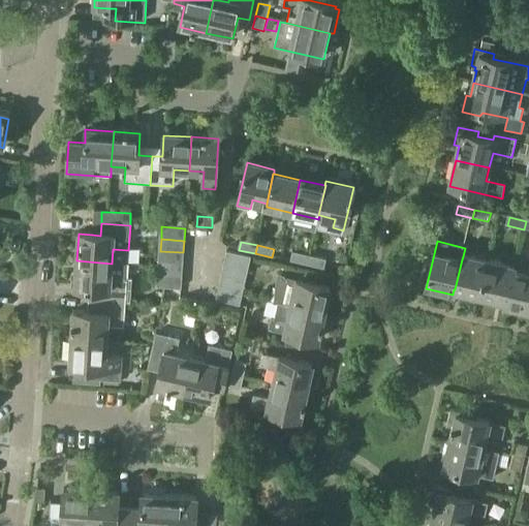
[(159,264),(182,265),(183,252),(160,251),(159,264)]
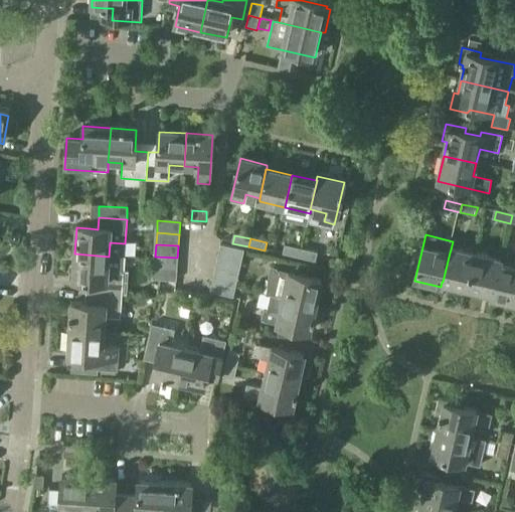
[(244,251),(221,246),(220,245),(218,257),(241,262),(244,251)]
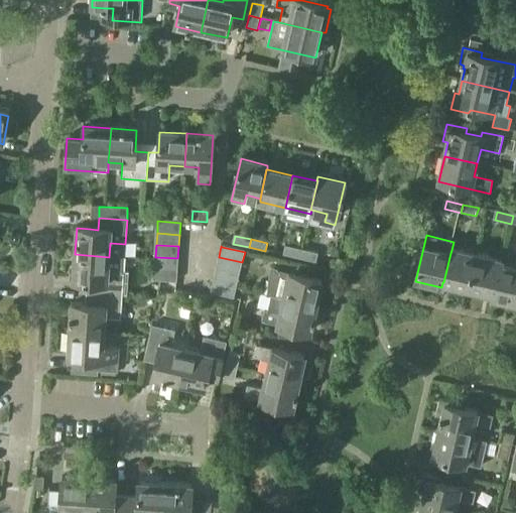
[(300,259),(301,251),(286,247),(284,255),(300,259)]
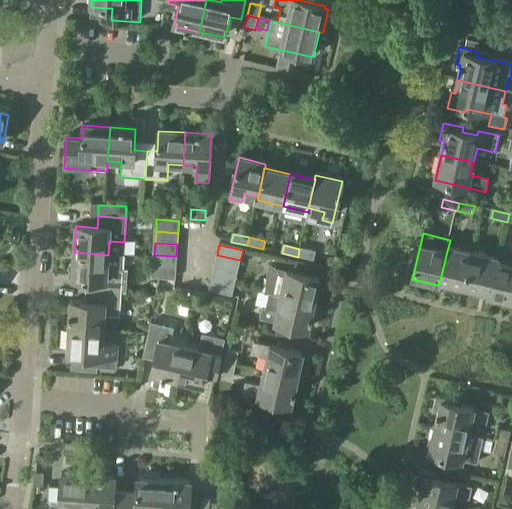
[(448,248),(447,251),(440,280),(465,286),(473,254),(448,248)]
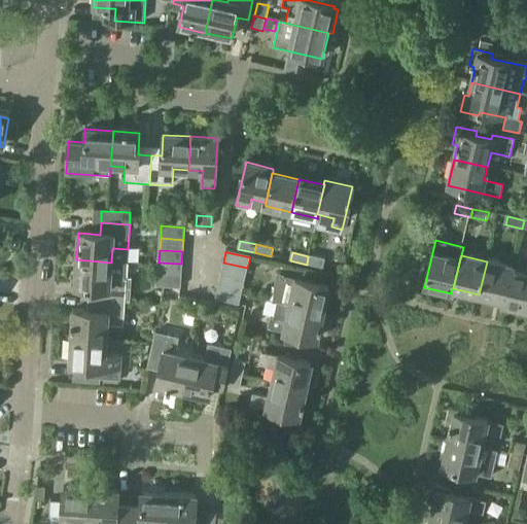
[(323,268),(325,259),(308,256),(307,265),(323,268)]
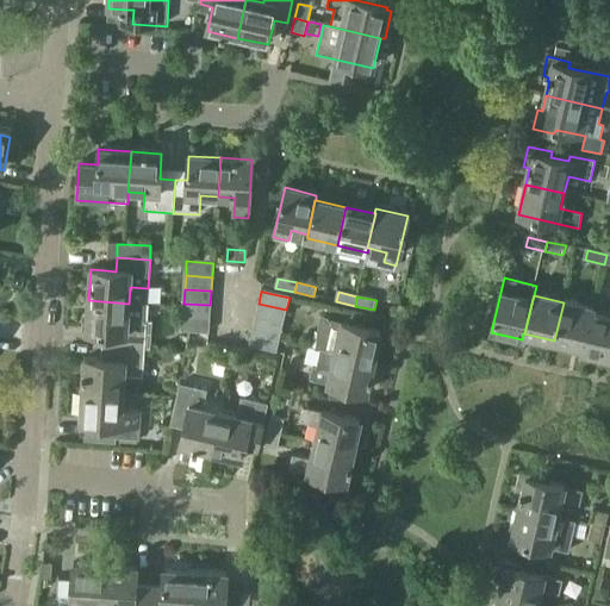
[(104,333),(112,335),(111,348),(144,350),(145,323),(128,322),(129,304),(88,300),(87,332),(104,333)]
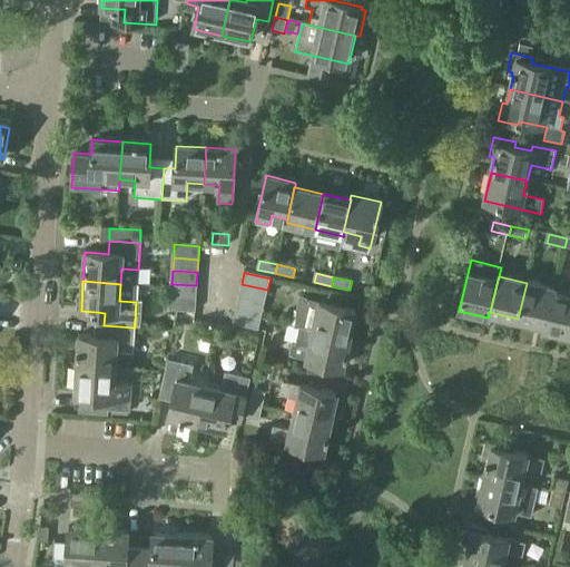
[(553,292),(554,289),(527,283),(518,319),(544,325),(546,326),(553,292)]
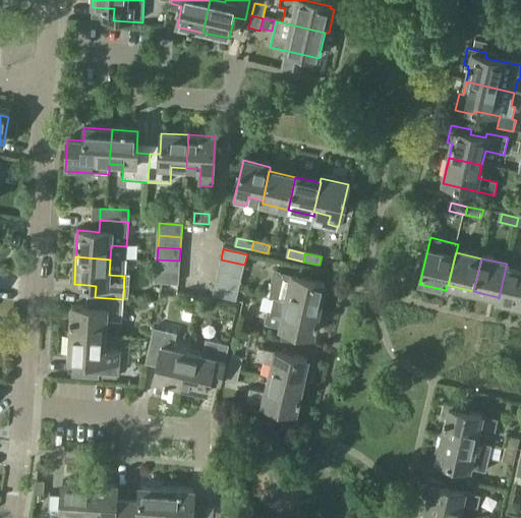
[(157,272),(178,273),(179,261),(157,260),(157,272)]
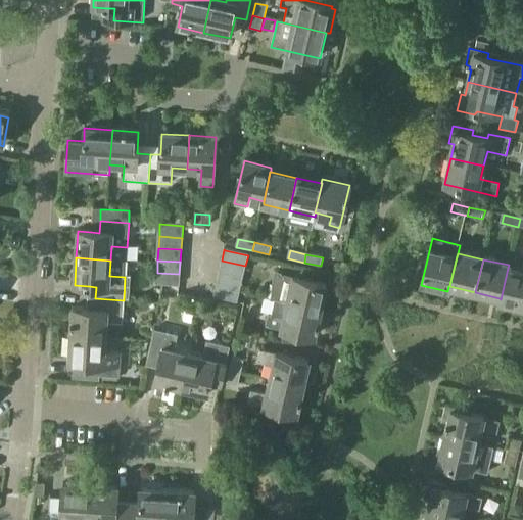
[(219,273),(242,278),(245,266),(222,261),(219,273)]
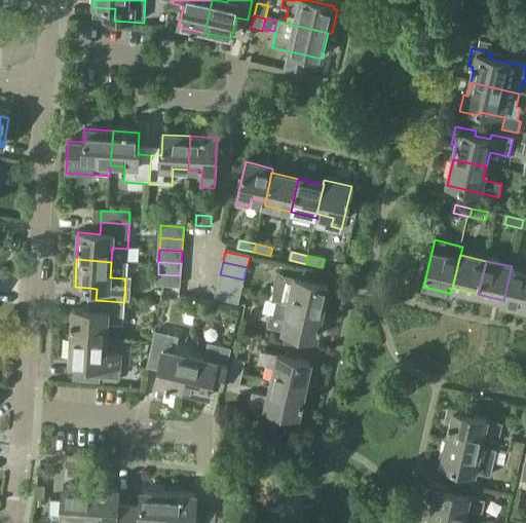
[(525,271),(525,273),(511,269),(503,301),(502,300),(501,304),(525,309),(525,271)]
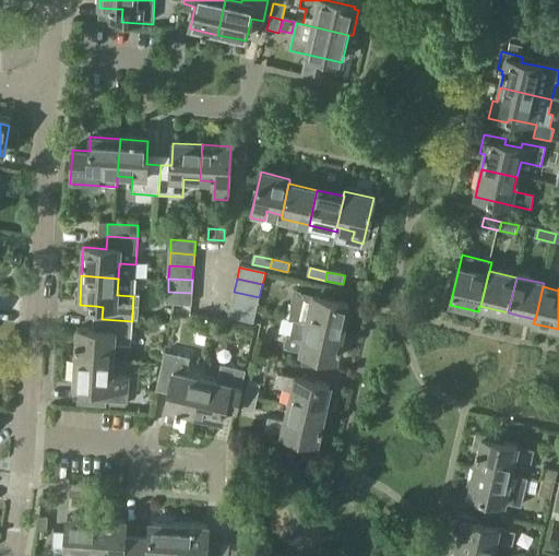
[(175,305),(190,306),(191,293),(168,292),(167,305),(175,305)]
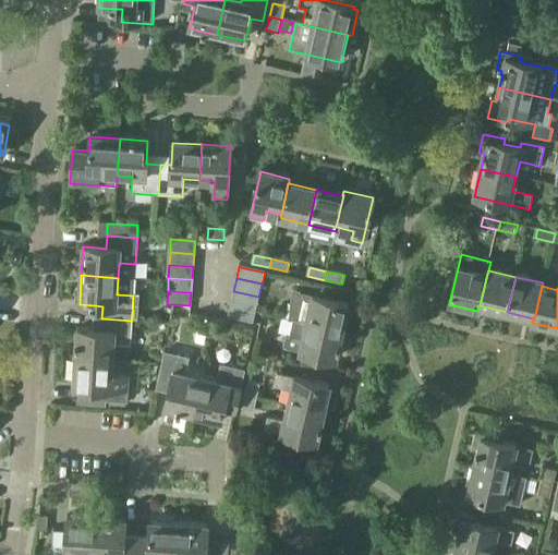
[(230,304),(255,310),(258,297),(233,291),(230,304)]
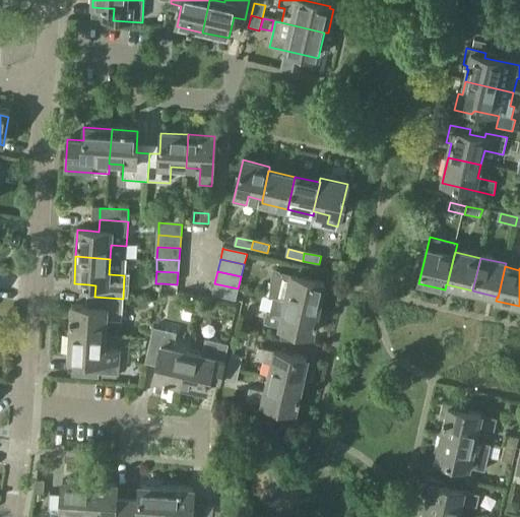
[(275,273),(270,299),(319,311),(325,284),(275,273)]
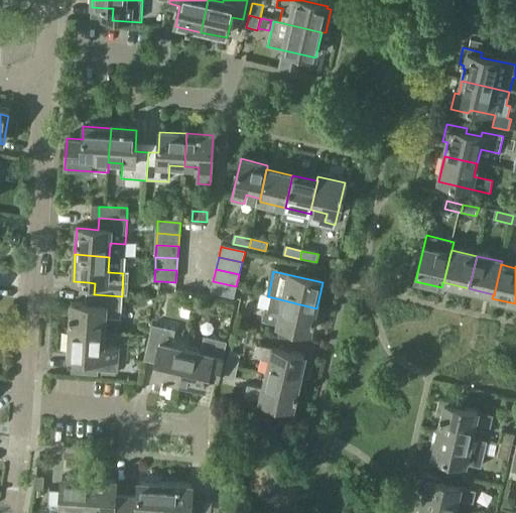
[(210,292),(234,298),(236,288),(236,286),(213,281),(210,292)]
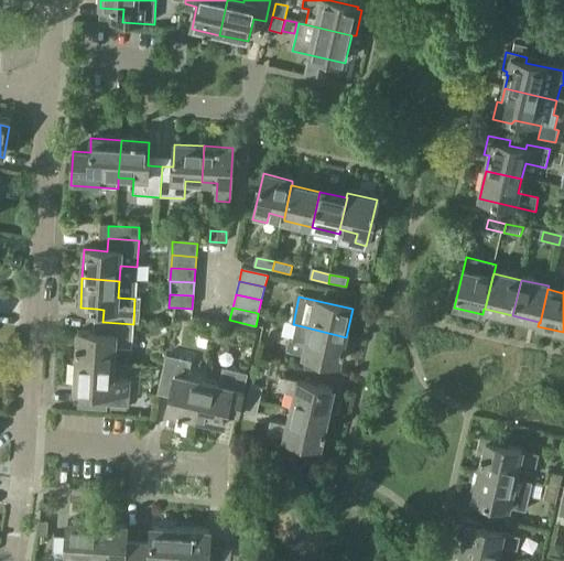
[(94,334),(78,333),(76,363),(114,365),(115,349),(132,349),(133,324),(102,322),(101,335),(94,334)]
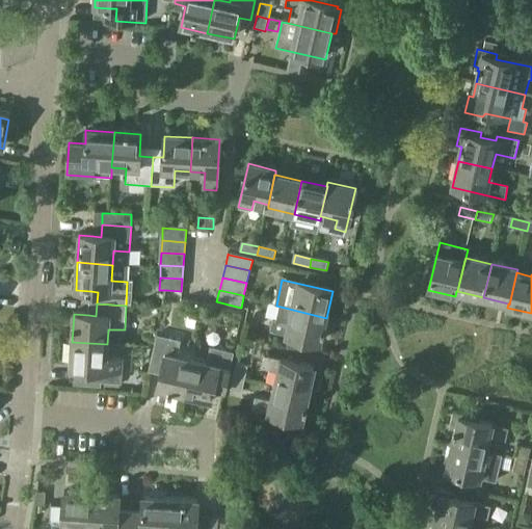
[(276,306),(276,307),(278,307),(275,321),(273,321),(270,334),(320,344),(326,318),(276,306)]
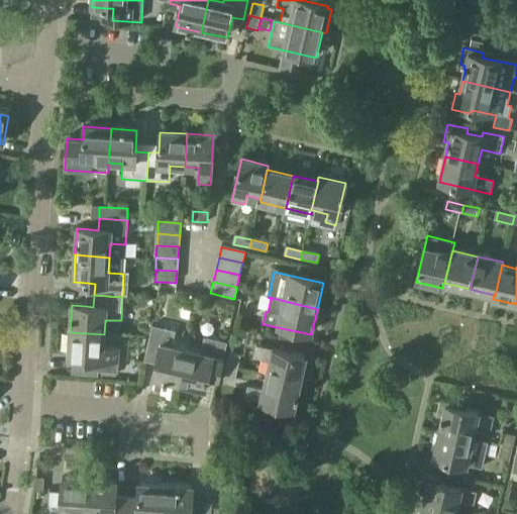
[(176,331),(152,326),(145,354),(158,357),(152,378),(179,384),(186,349),(172,346),(176,331)]
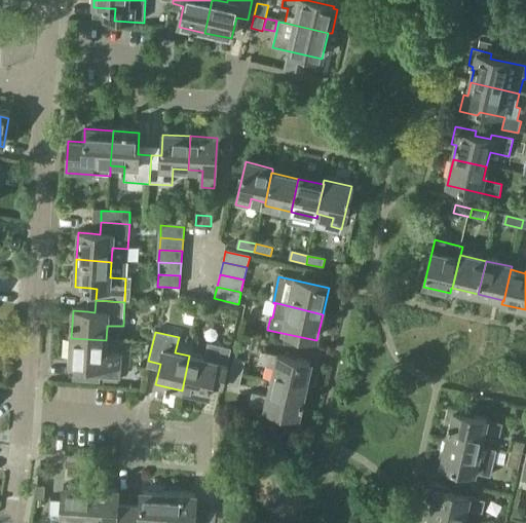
[(69,366),(82,366),(81,378),(90,378),(120,380),(121,357),(105,356),(106,340),(71,338),(69,366)]
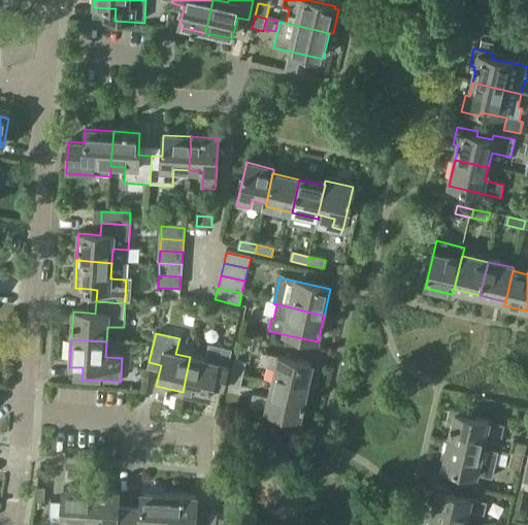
[(190,357),(183,392),(209,398),(211,387),(223,390),(232,351),(208,345),(205,361),(190,357)]
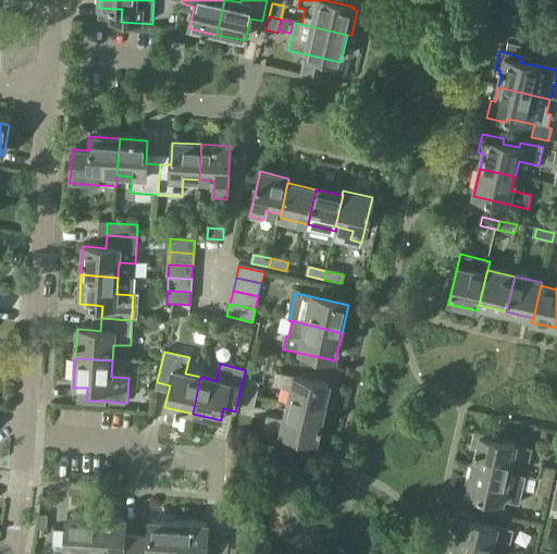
[(287,406),(323,414),(329,386),(276,374),(274,388),(291,391),(287,406)]
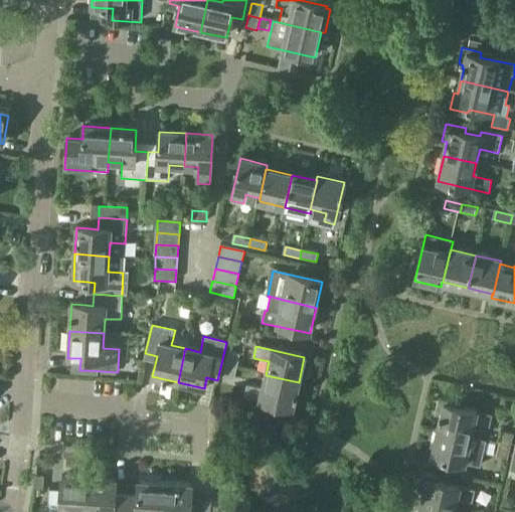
[(237,355),(229,353),(226,366),(238,368),(241,356),(237,355)]
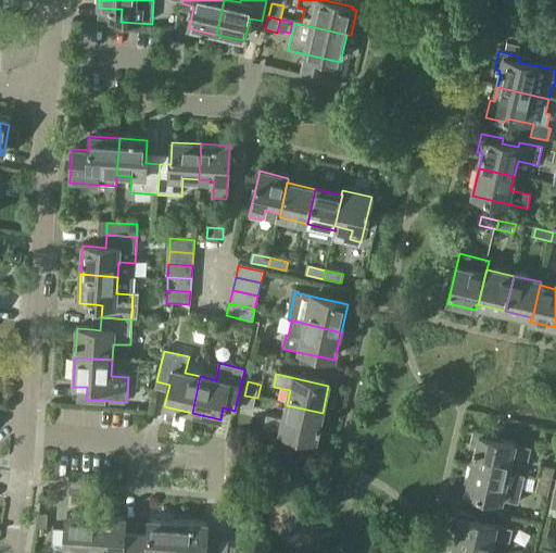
[(241,410),(250,412),(254,413),(257,398),(244,396),(241,410)]
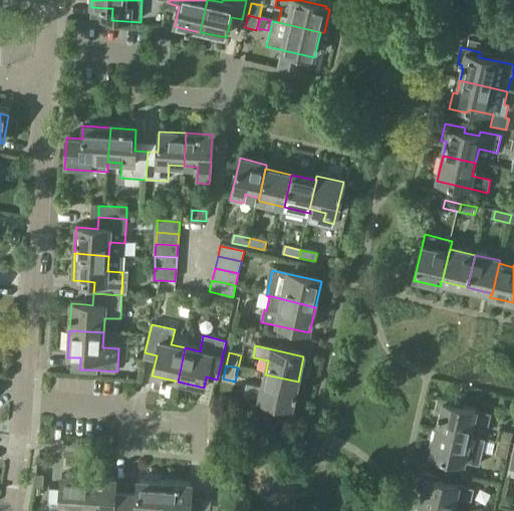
[(247,385),(244,397),(292,407),(298,381),(265,374),(262,389),(247,385)]
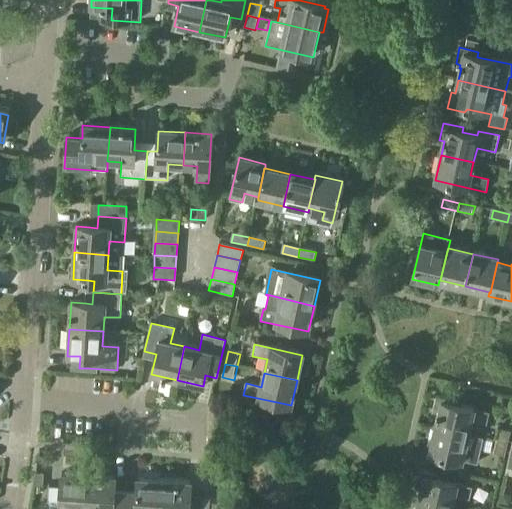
[(489,413),(454,406),(455,401),(436,397),(432,413),(438,414),(435,428),(468,436),(471,422),(486,425),(489,413)]
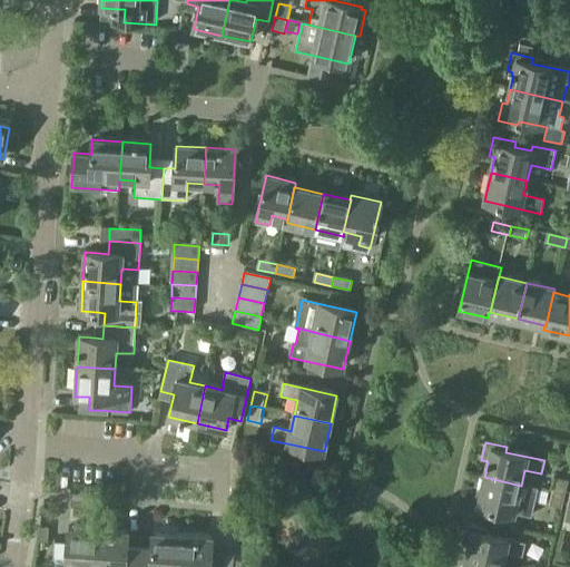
[(478,505),(532,518),(539,490),(521,486),(484,477),(478,505)]
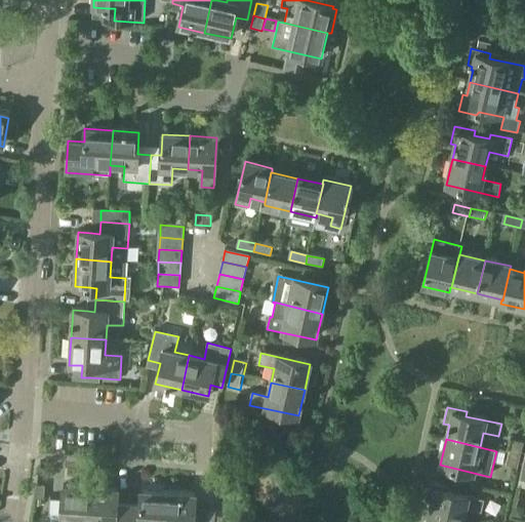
[(511,454),(520,456),(523,443),(516,442),(513,441),(511,454)]
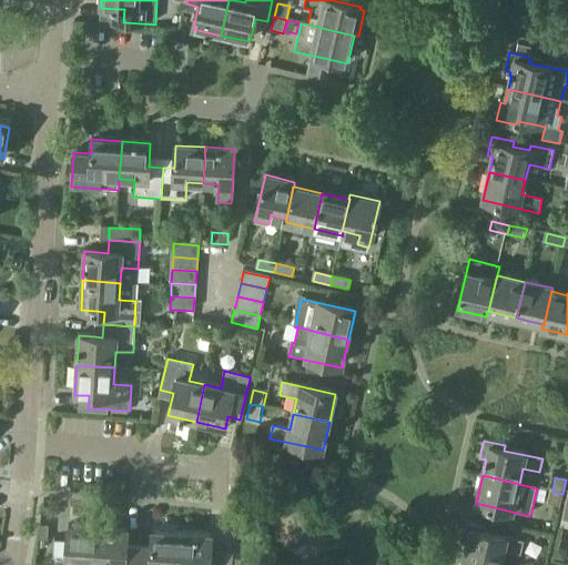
[(551,506),(559,508),(563,494),(553,492),(549,506),(551,506)]
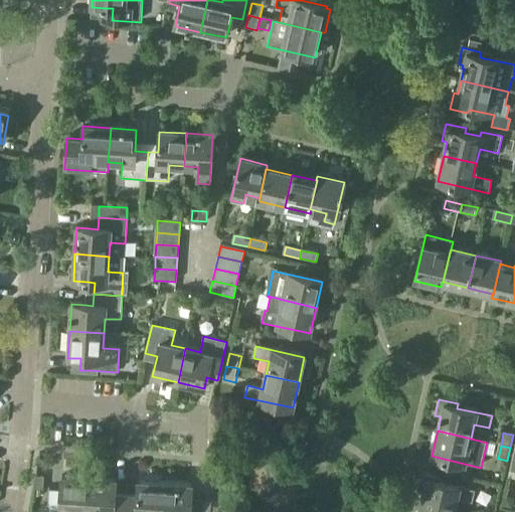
[(475,491),(442,483),(441,483),(441,479),(422,475),(418,491),(424,492),(421,507),(440,511),(455,511),(457,499),(472,503),(475,491)]
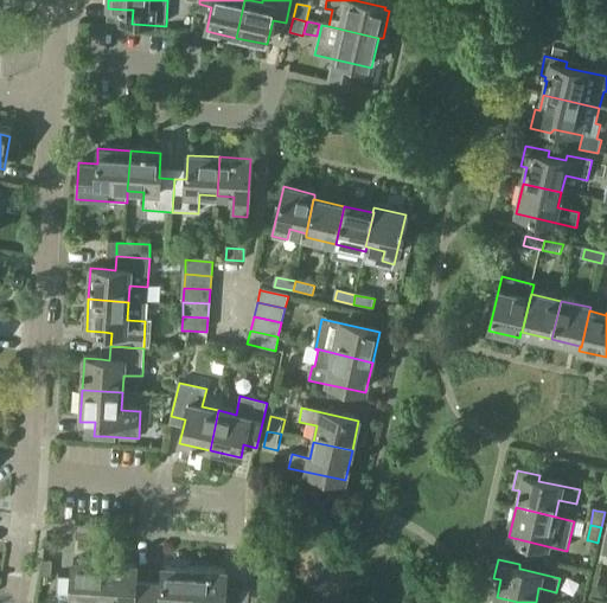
[(84,602),(102,602),(106,564),(72,563),(70,588),(57,585),(55,602),(84,602)]
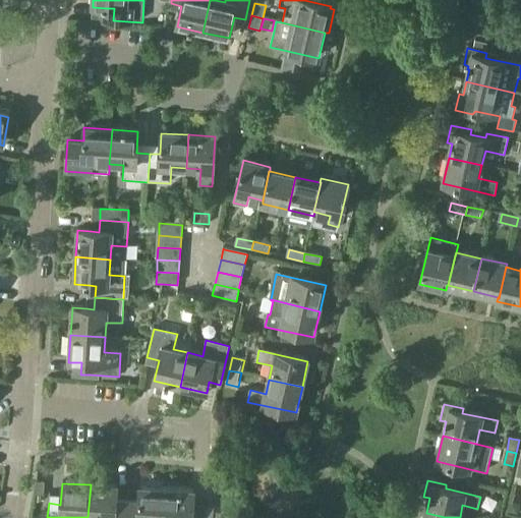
[(126,517),(127,509),(128,498),(115,497),(116,486),(91,484),(88,517),(126,517)]
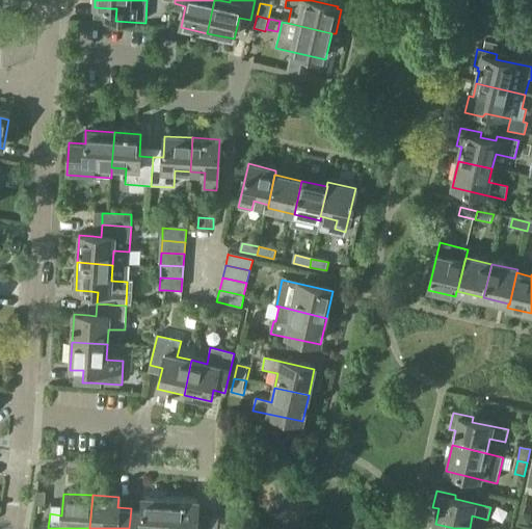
[(168,528),(171,500),(142,499),(141,508),(131,508),(130,520),(129,528),(168,528)]
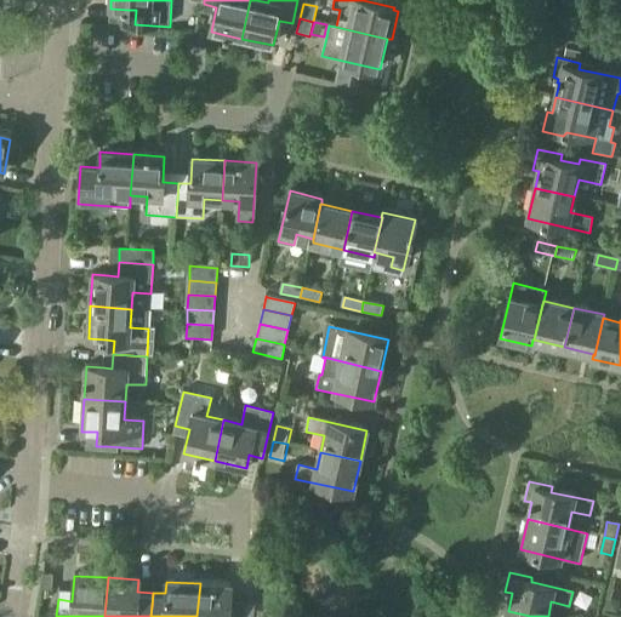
[(228,611),(229,586),(200,583),(197,616),(243,616),(243,612),(228,611)]
